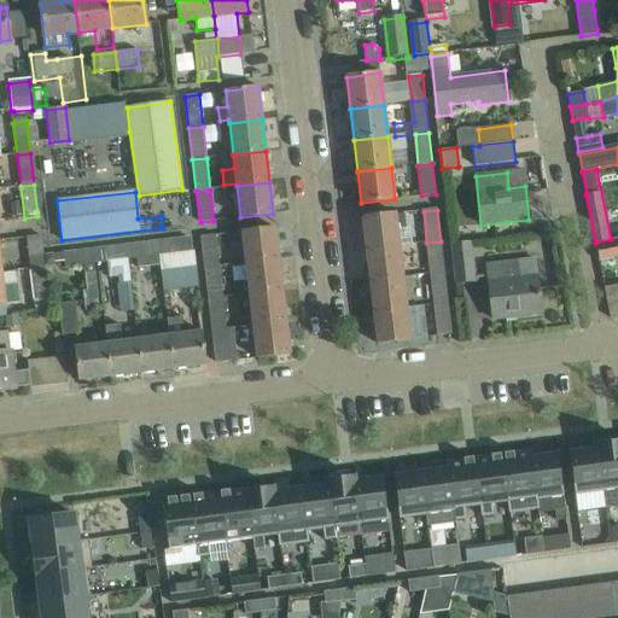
[(404,213),(395,214),(363,217),(367,249),(398,245),(397,229),(406,228),(404,213)]
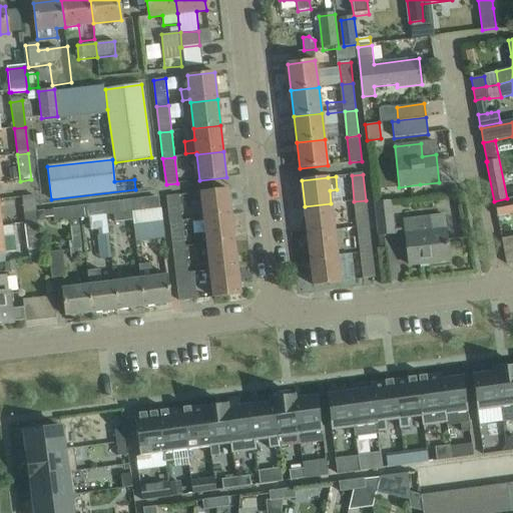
[(204,218),(231,215),(227,189),(201,192),(204,218)]
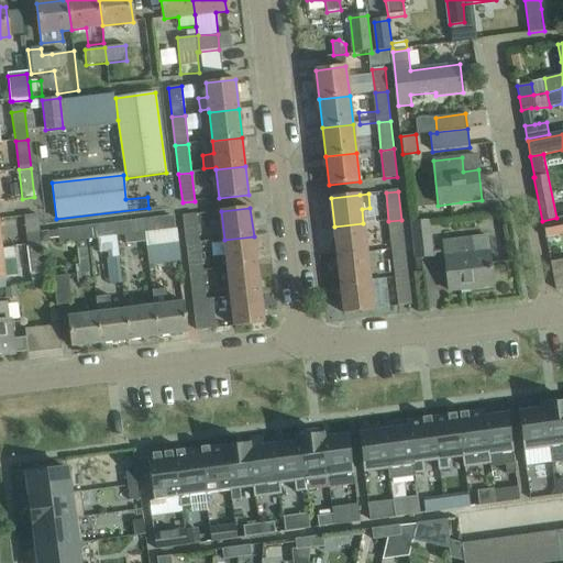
[(28,245),(40,244),(36,214),(24,216),(28,245)]
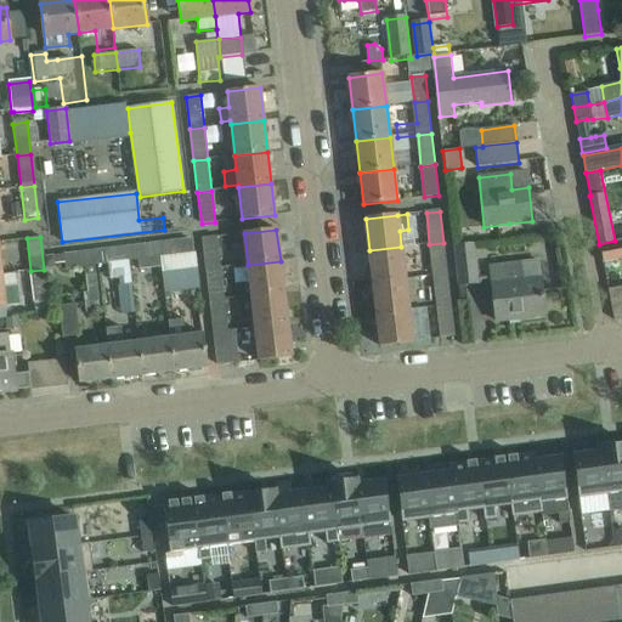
[(207,270),(221,269),(218,237),(203,239),(207,270)]
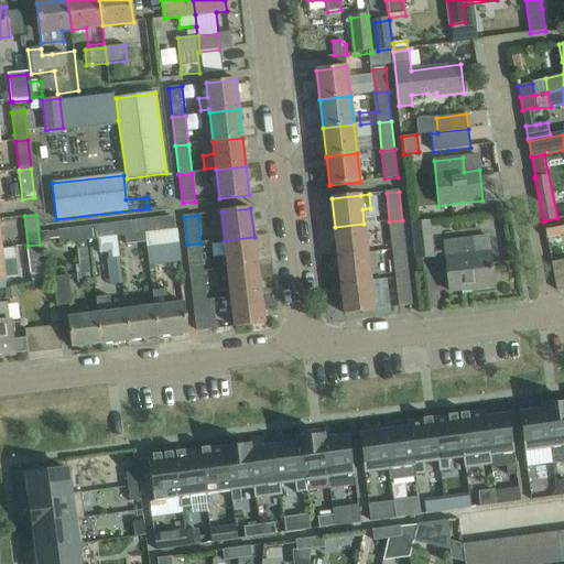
[(563,234),(563,217),(557,218),(543,221),(546,238),(563,234)]
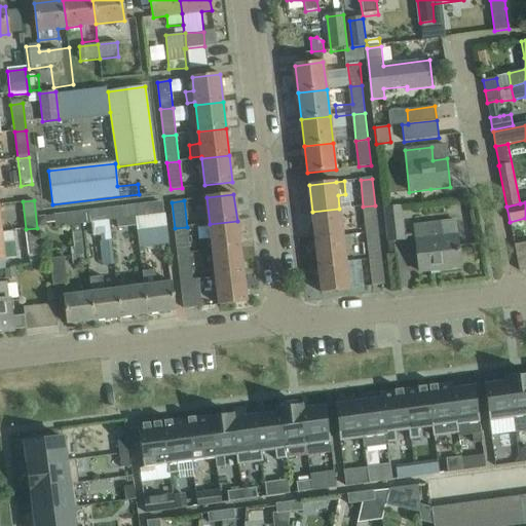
[(135,208),(137,226),(138,232),(164,229),(160,203),(135,208)]
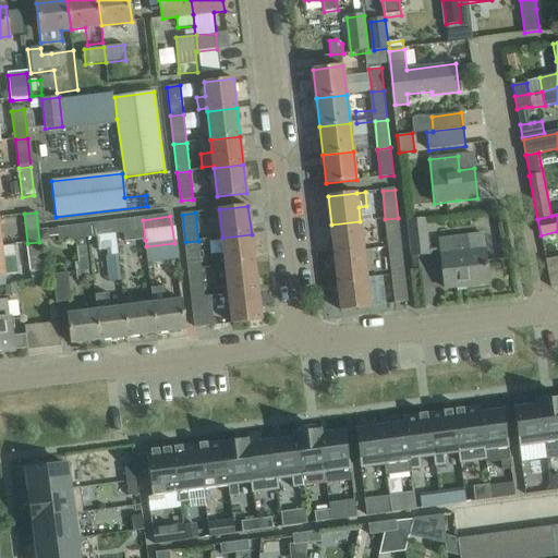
[(398,218),(385,219),(388,247),(401,245),(398,218)]
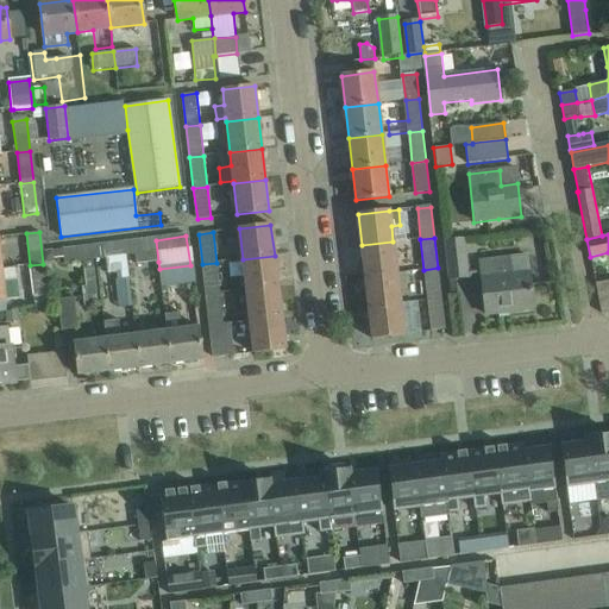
[(447,280),(468,277),(464,239),(444,242),(447,280)]
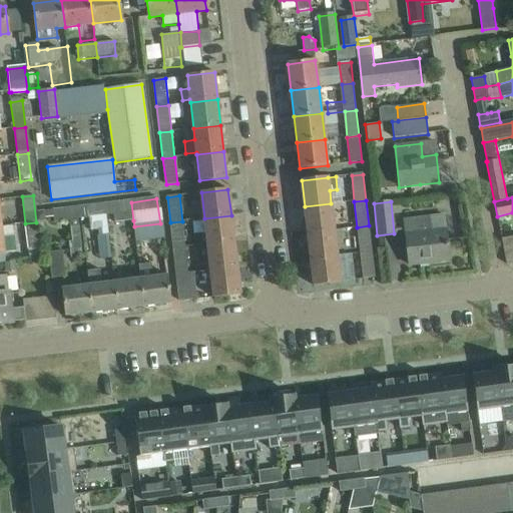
[(131,202),(111,204),(112,214),(113,222),(133,220),(131,202)]
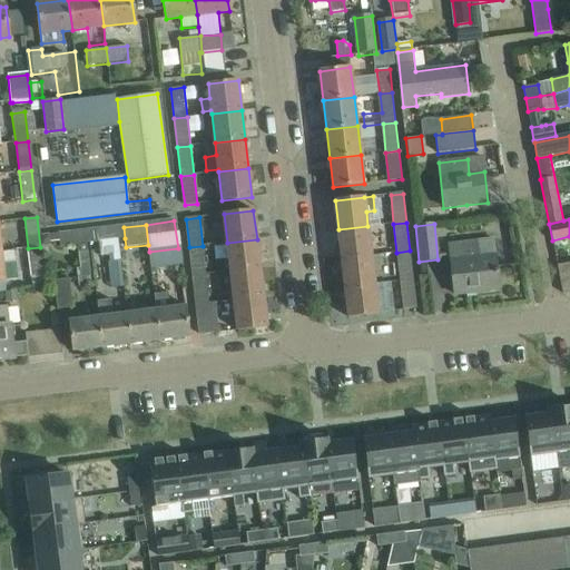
[(367,226),(338,229),(342,258),(371,255),(367,226)]
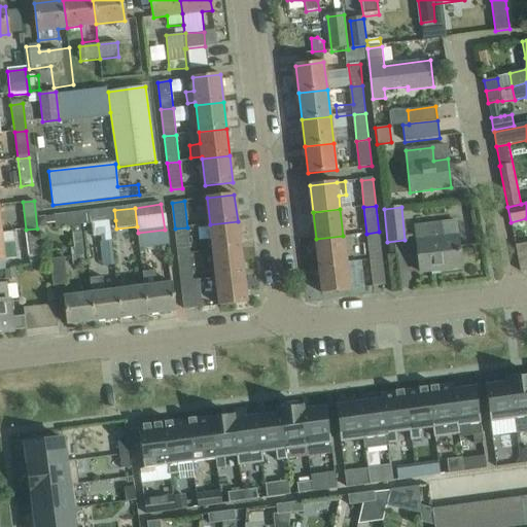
[(115,220),(114,210),(79,215),(80,224),(115,220)]
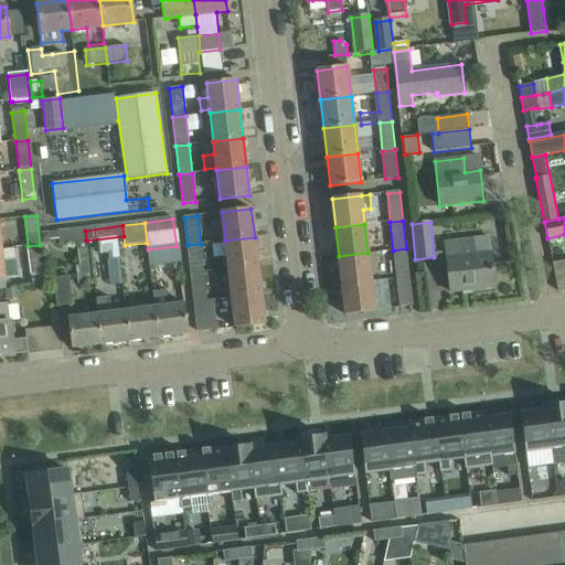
[(86,241),(85,231),(60,234),(61,241),(62,244),(73,243),(76,266),(73,266),(76,285),(92,283),(86,241)]
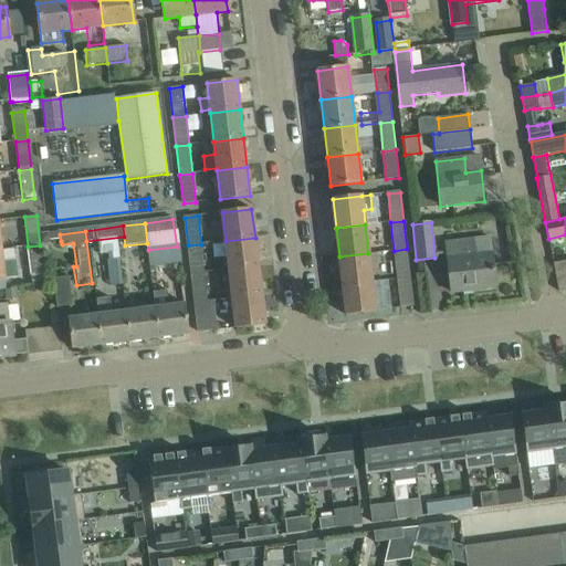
[(60,232),(50,233),(51,242),(61,241),(60,234),(60,232)]
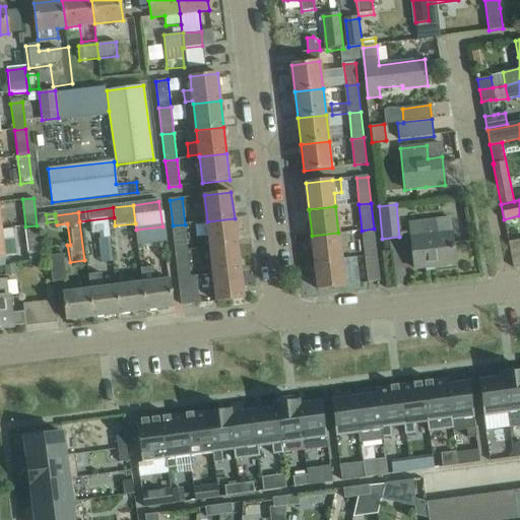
[(235,218),(207,221),(210,249),(238,245),(235,218)]
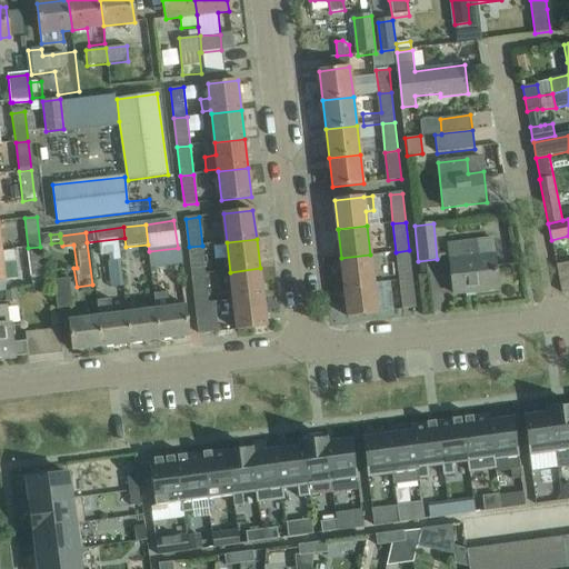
[(492,239),(470,241),(448,245),(451,272),(453,295),(498,289),(496,273),(498,272),(498,270),(496,270),(492,239)]
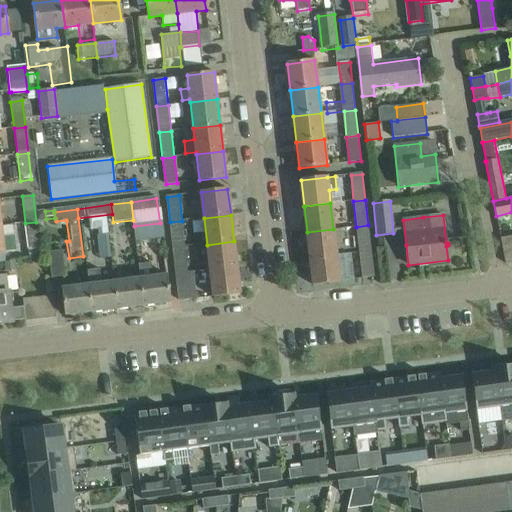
[(186,247),(182,221),(170,222),(174,249),(186,247)]
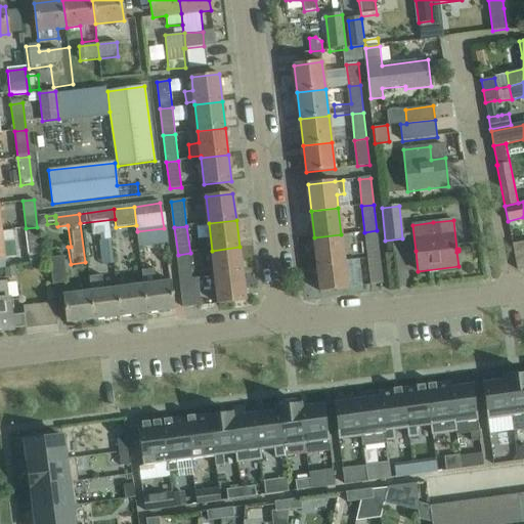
[(37,227),(26,228),(29,255),(40,254),(37,227)]
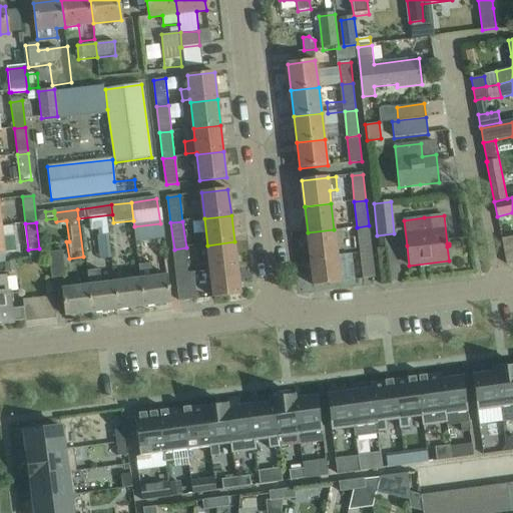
[(371,251),(369,225),(357,227),(360,253),(371,251)]
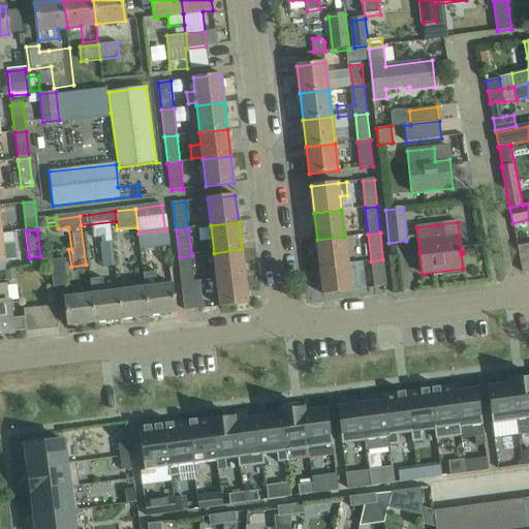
[(12,234),(1,235),(4,260),(16,259),(12,234)]
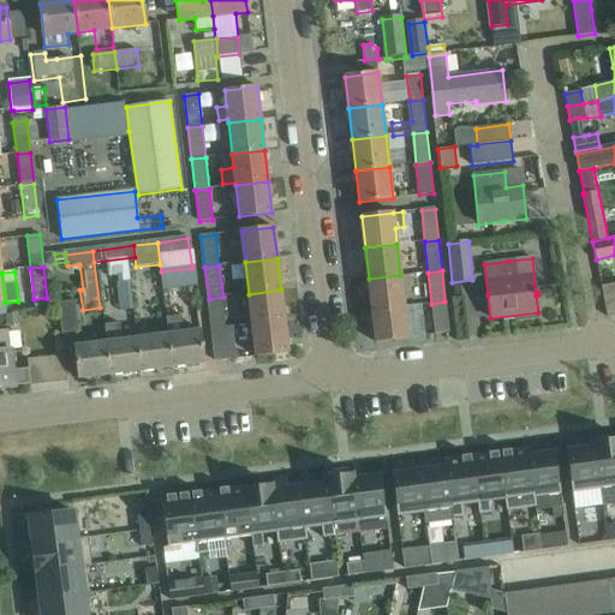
[(400,275),(369,279),(372,311),(404,308),(400,275)]
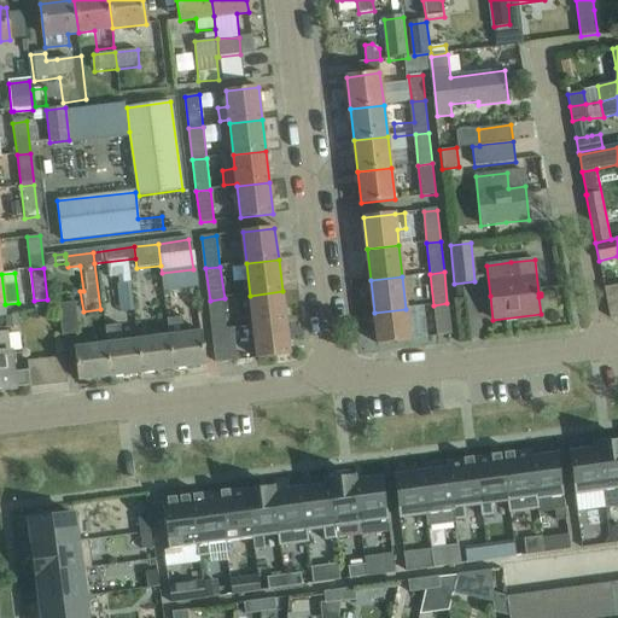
[(121,319),(130,318),(127,284),(118,285),(121,319)]
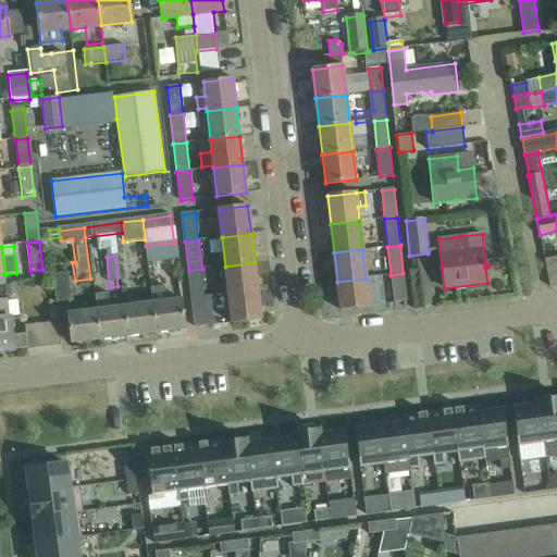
[(556,257),(544,260),(549,287),(556,285),(556,257)]
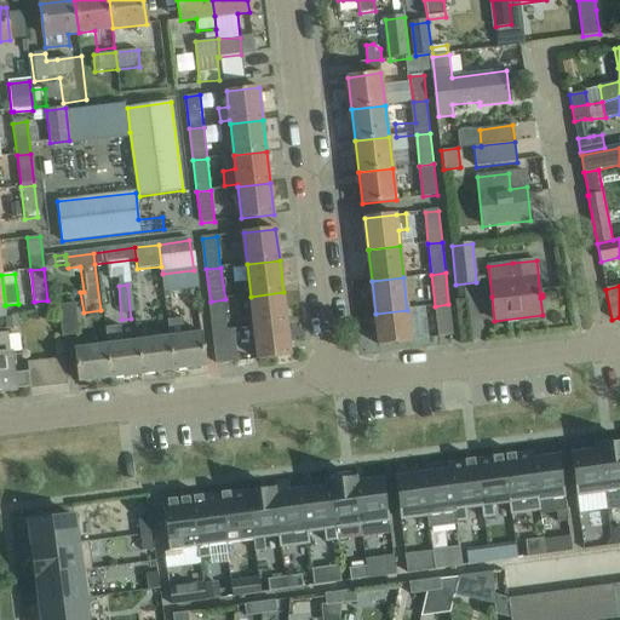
[(287,323),(283,292),(251,297),(254,328),(287,323)]
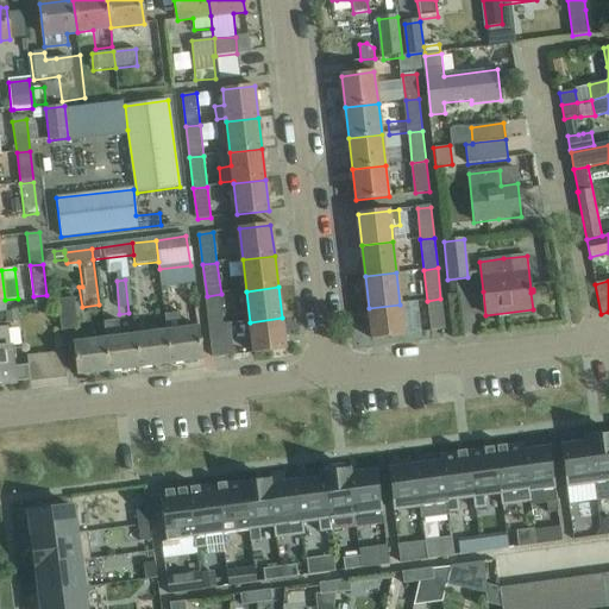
[(225,324),(221,294),(207,296),(211,326),(225,324)]
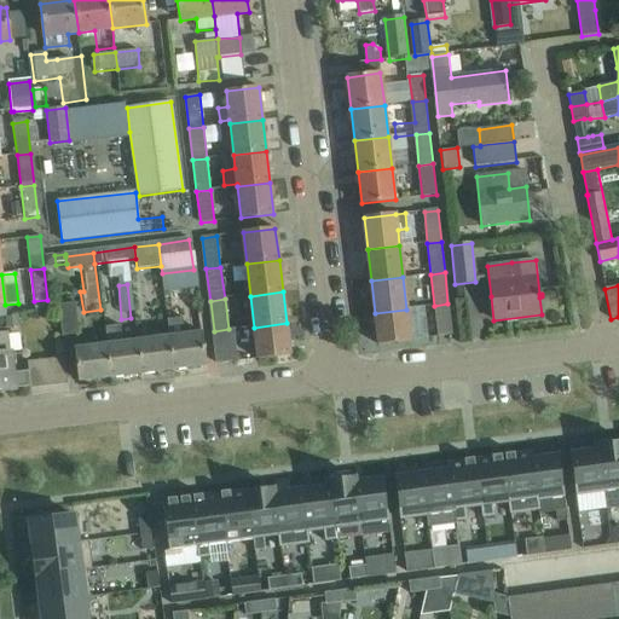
[(59,306),(63,335),(76,334),(74,304),(59,306)]
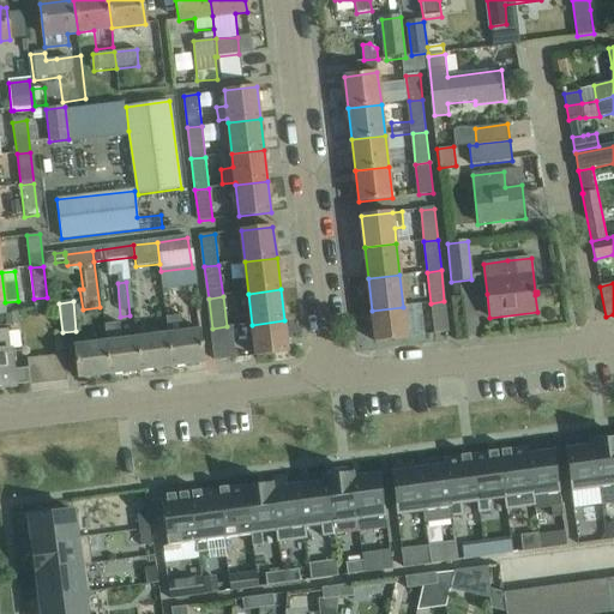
[(444,301),(431,304),(434,335),(447,332),(444,301)]
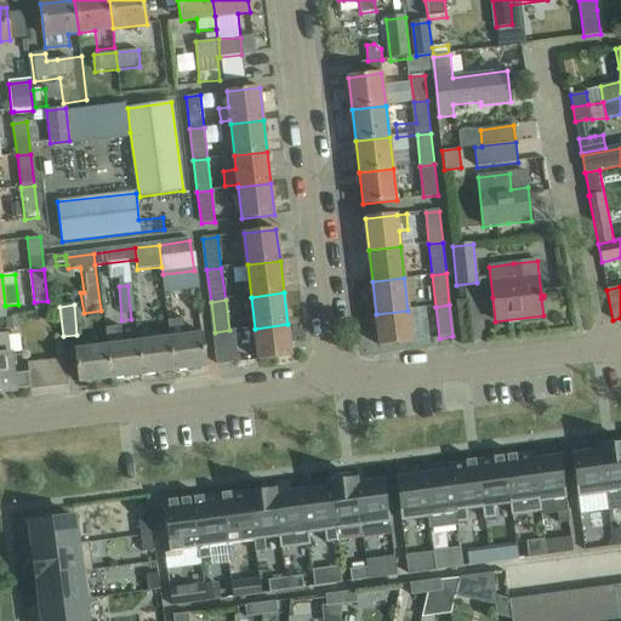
[(408,311),(376,314),(380,346),(412,342),(408,311)]
